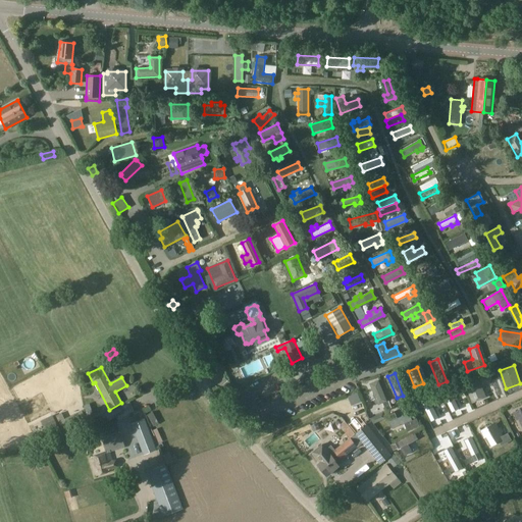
[(472,403),(485,397),(477,377),(464,383),(472,403)]
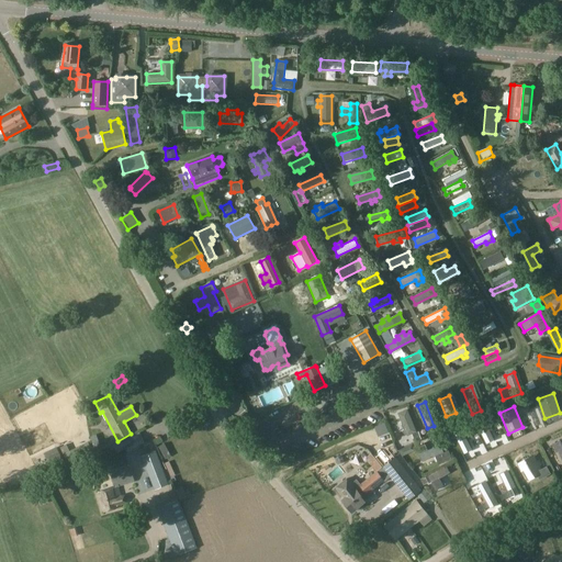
[(406,411),(397,414),(406,436),(414,433),(406,411)]
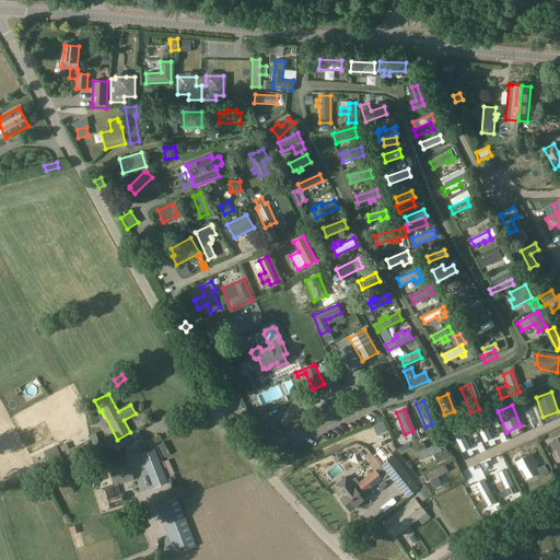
[(441,428),(457,422),(455,416),(439,421),(441,428)]
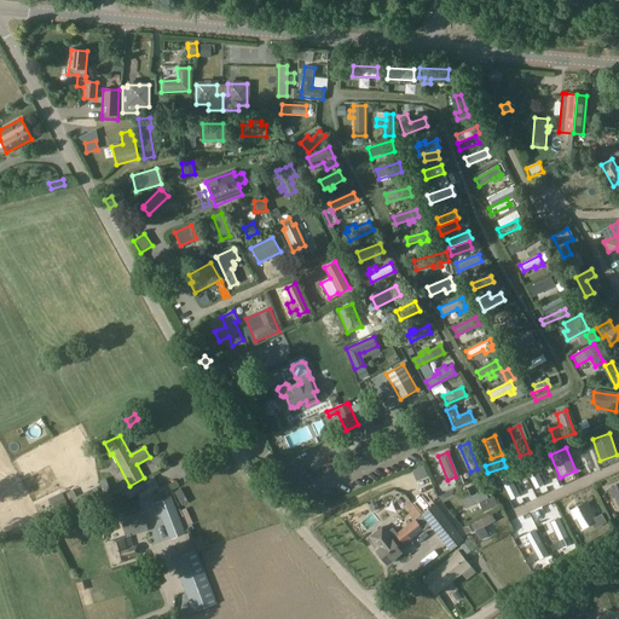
[(531,460),(522,464),(536,490),(544,485),(531,460)]
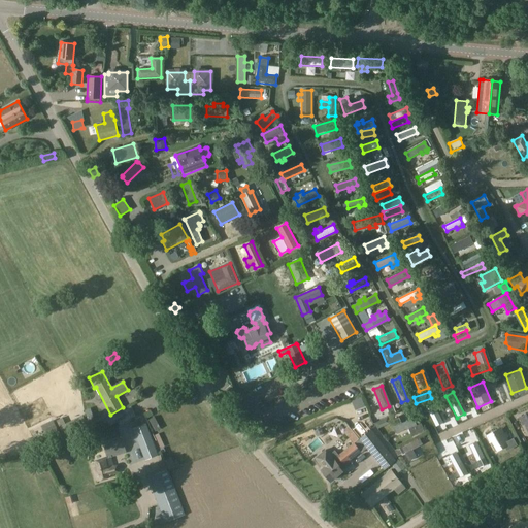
[(432,401),(425,404),(436,427),(442,423),(432,401)]
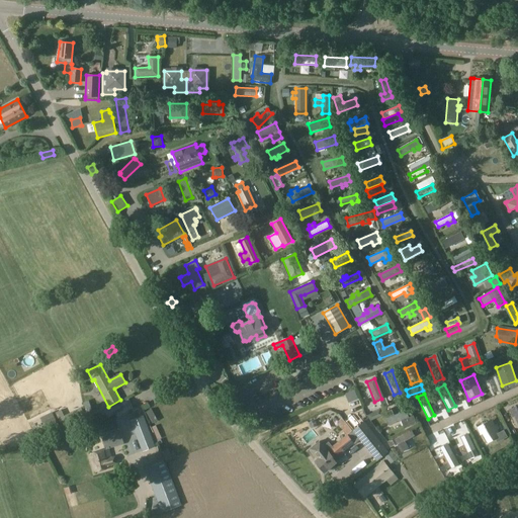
[(456,401),(461,412),(468,409),(462,398),(456,401)]
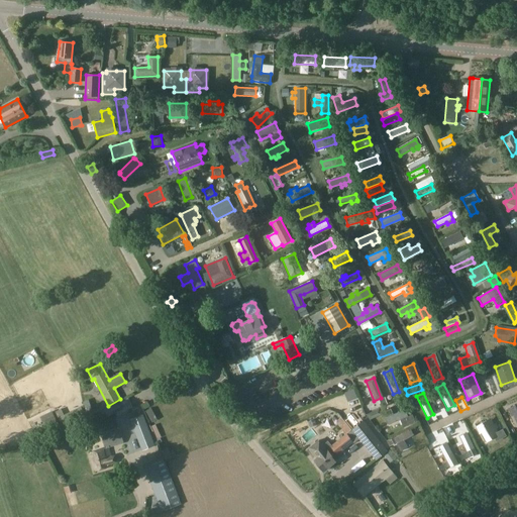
[(344,399),(345,408),(353,406),(351,398),(344,399)]
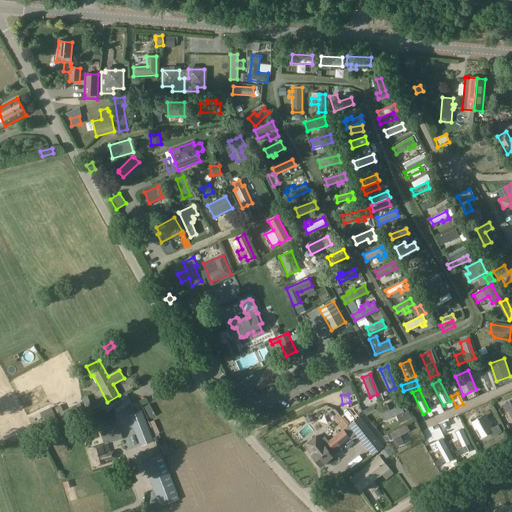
[(117,399),(103,406),(107,413),(114,409),(120,406),(117,399)]
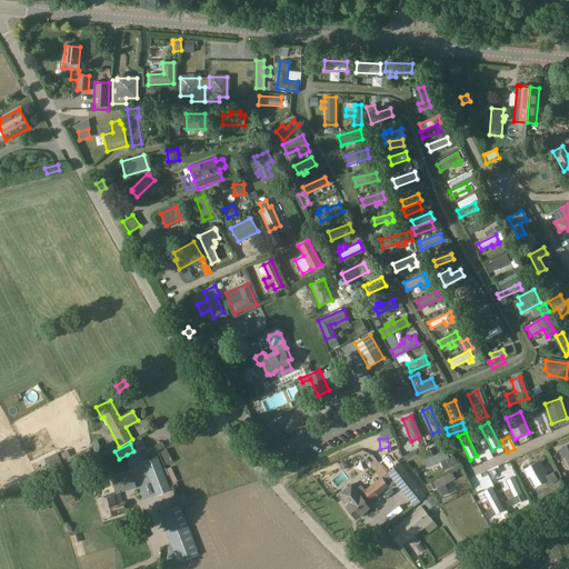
[(568,446),(559,450),(562,458),(565,457),(568,465),(568,446)]
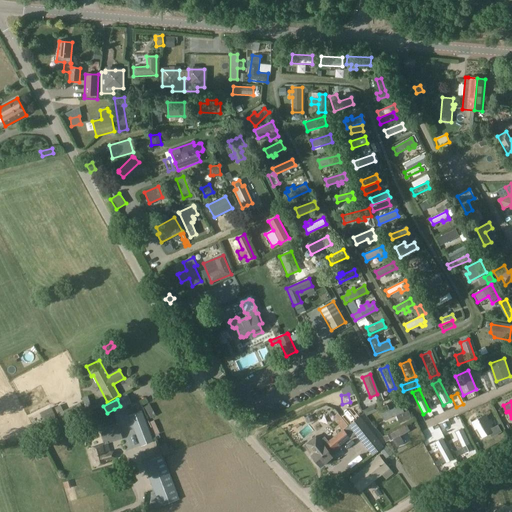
[(60,405),(55,408),(60,420),(63,418),(82,409),(85,408),(82,402),(79,403),(63,411),(60,405)]
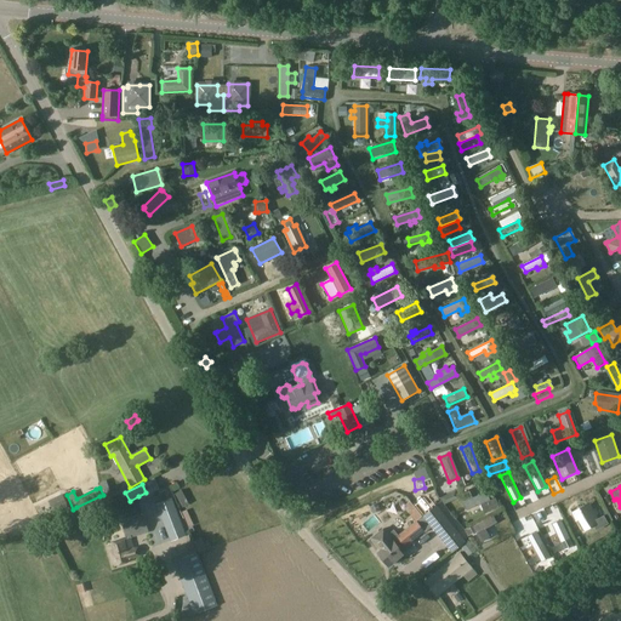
[(181,490),(175,494),(180,502),(182,508),(189,505),(182,490),(181,490)]
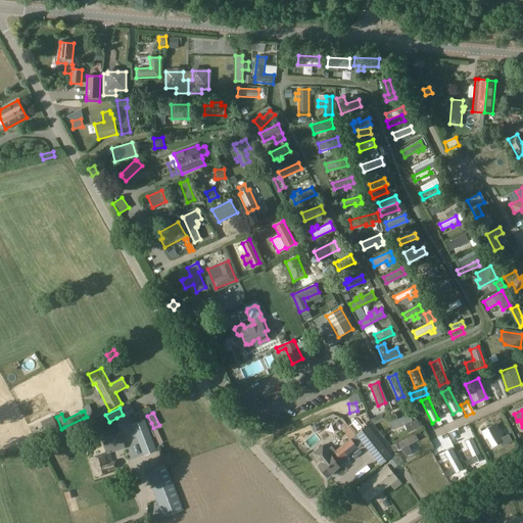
[(394,413),(387,416),(390,423),(389,423),(392,429),(405,425),(408,432),(420,427),(417,420),(413,422),(410,415),(397,420),(394,413)]
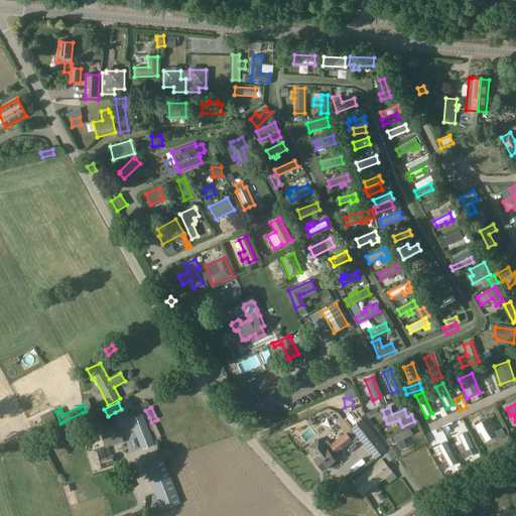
[(46,430),(58,425),(51,410),(39,416),(46,430)]
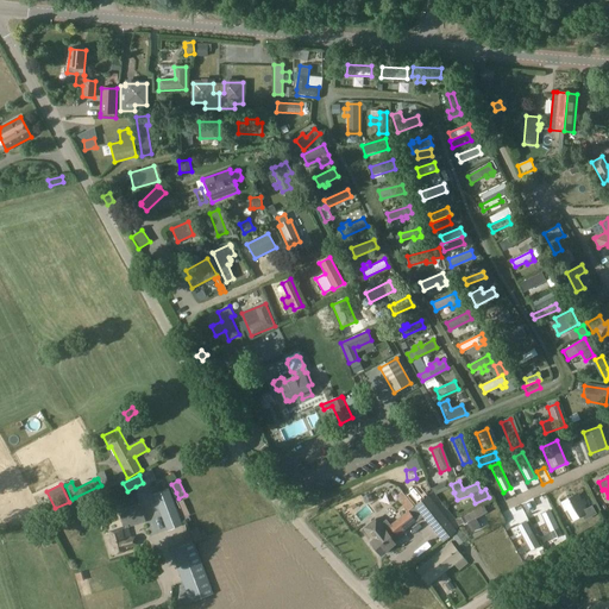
[(168,489),(154,495),(167,532),(182,526),(168,489)]
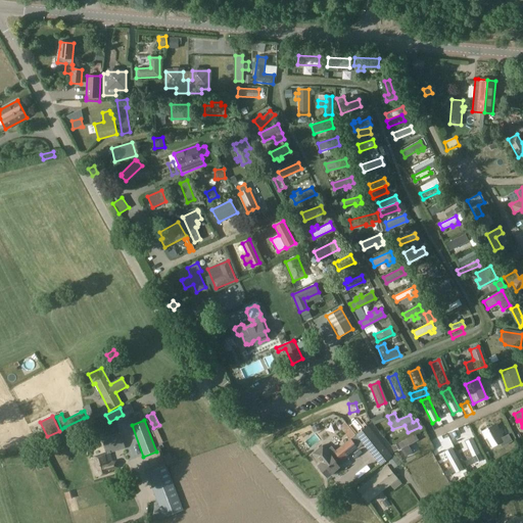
[(317,424),(311,427),(314,433),(320,430),(317,424)]
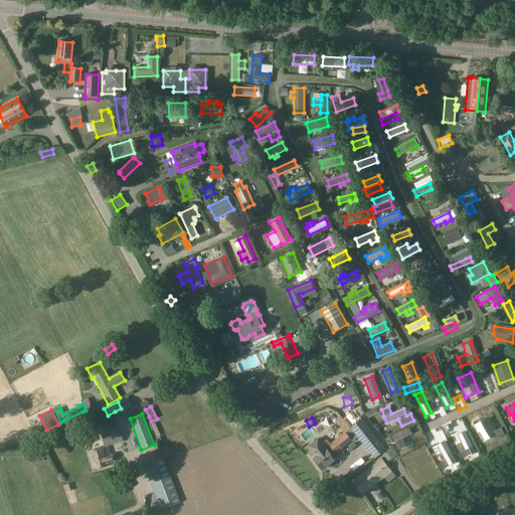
[(37,418),(30,420),(33,436),(41,434),(37,418)]
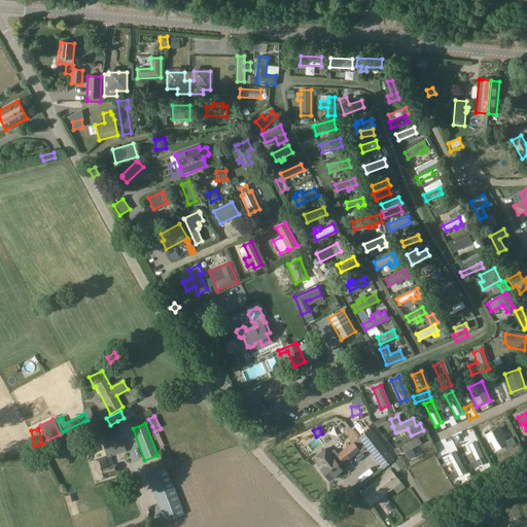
[(358,438),(365,448),(383,469),(389,463),(395,459),(371,428),(370,429),(359,437),(358,438)]
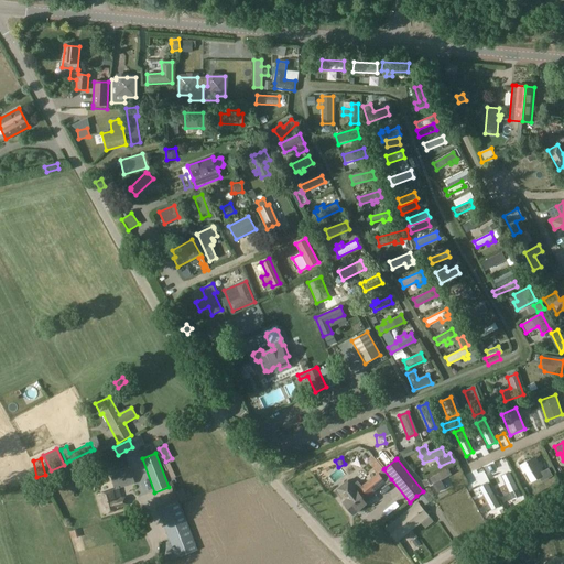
[(538,464),(537,461),(532,464),(530,461),(519,466),(523,474),(524,473),(530,483),(539,477),(541,481),(552,476),(548,469),(542,472),(541,468),(542,467),(540,463),(538,464)]
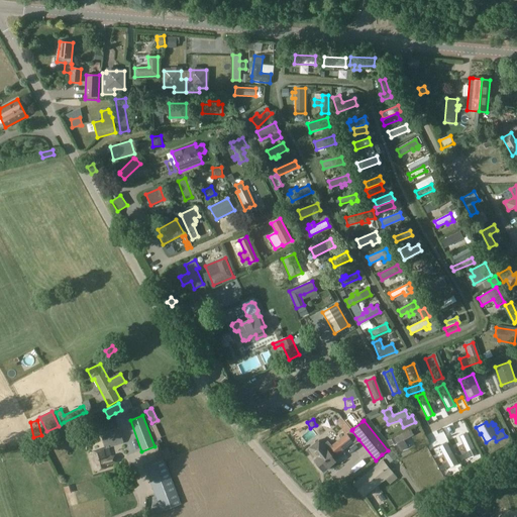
[(401,450),(408,446),(404,439),(413,434),(410,428),(394,437),(401,450)]
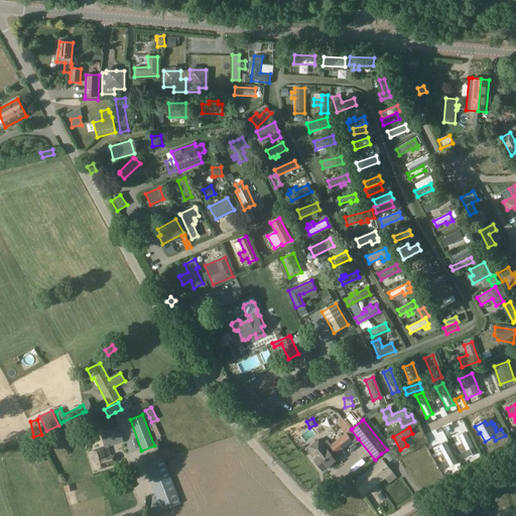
[(105,447),(89,452),(95,471),(107,467),(106,466),(116,463),(113,455),(111,456),(108,446),(123,442),(119,429),(101,434),(105,447)]
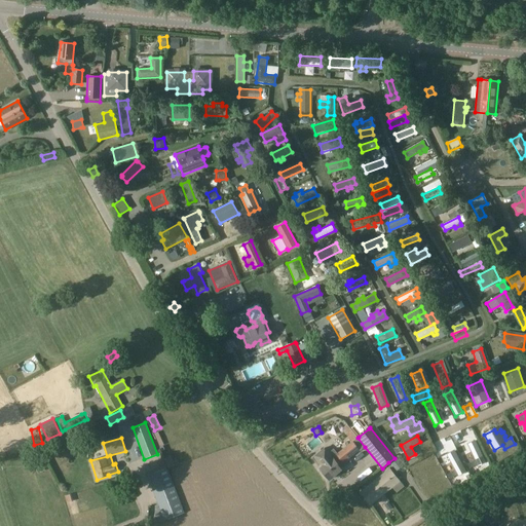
[(358,438),(352,442),(359,450),(360,451),(365,447),(358,438)]
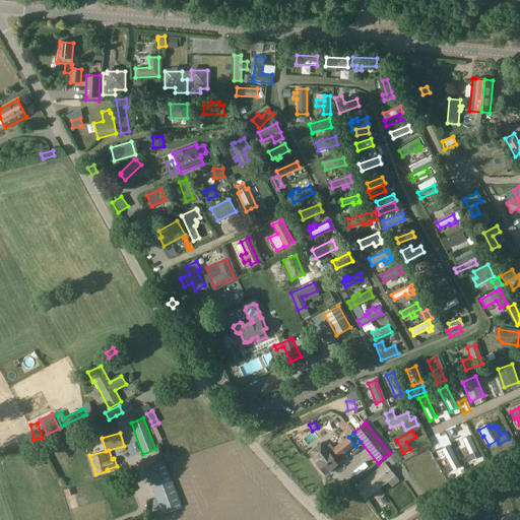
[(348,436),(340,442),(347,451),(354,445),(348,437),(348,436)]
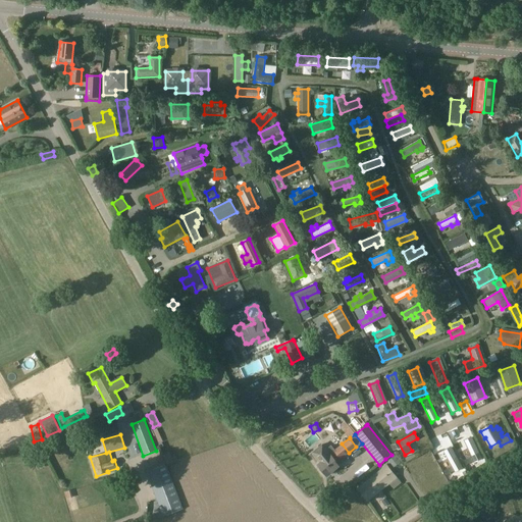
[(471,437),(464,440),(474,462),(474,463),(481,459),(471,437)]
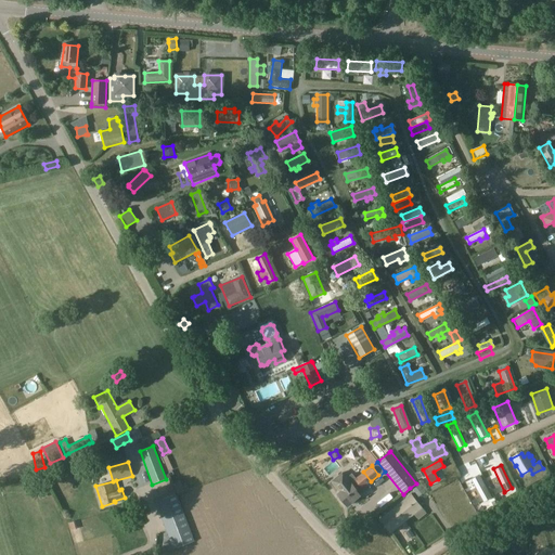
[(341,473),(332,481),(340,491),(337,494),(347,506),(365,491),(370,488),(368,483),(371,481),(363,472),(355,478),(351,475),(347,478),(341,473)]
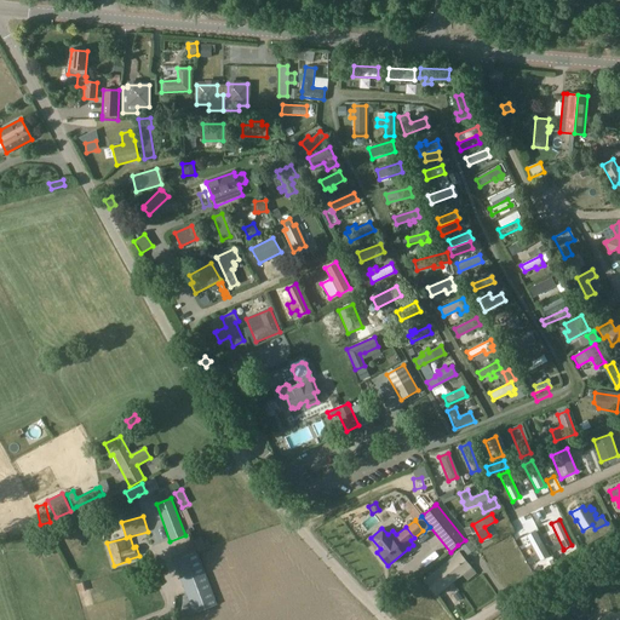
[(534,533),(527,537),(539,561),(547,556),(534,533)]
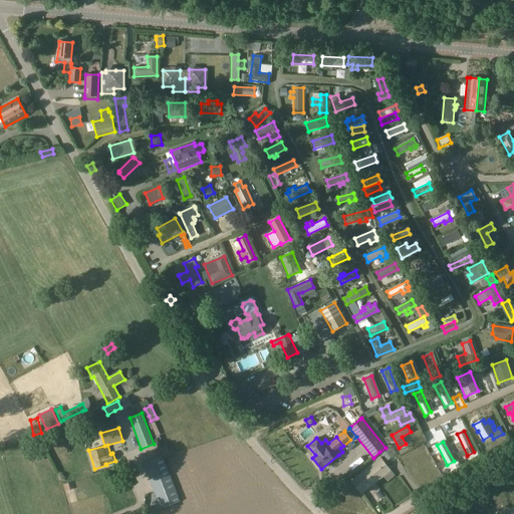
[(387,461),(394,455),(388,448),(380,453),(387,461)]
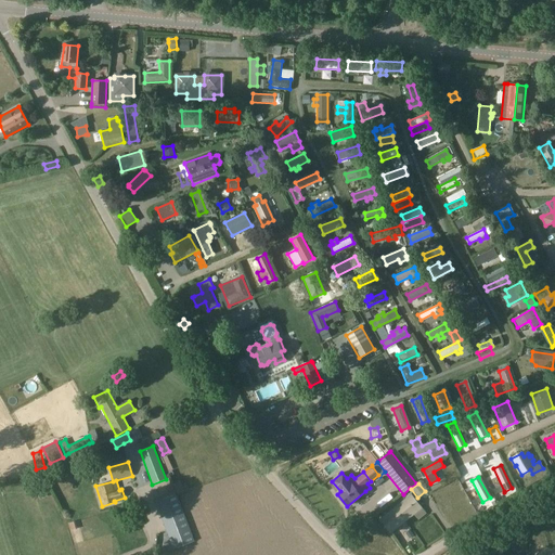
[(437,495),(443,506),(460,498),(453,487),(437,495)]
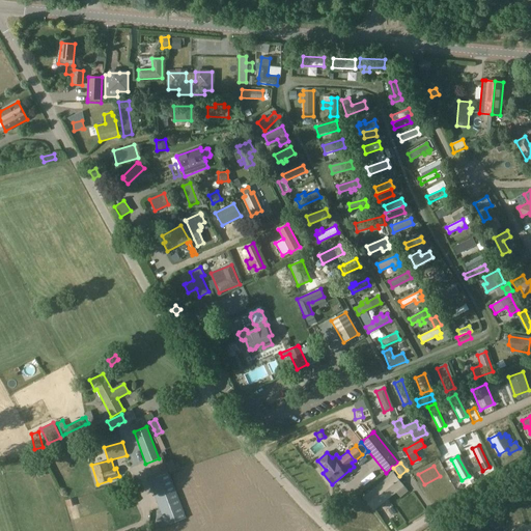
[(168,473),(148,480),(166,525),(186,518),(168,473)]
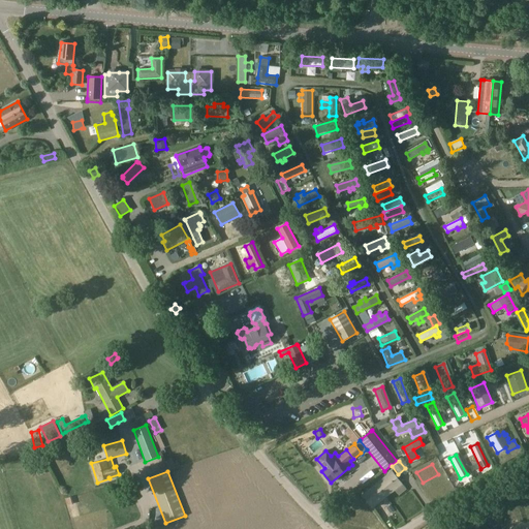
[(387,496),(402,485),(392,471),(376,484),(387,496)]
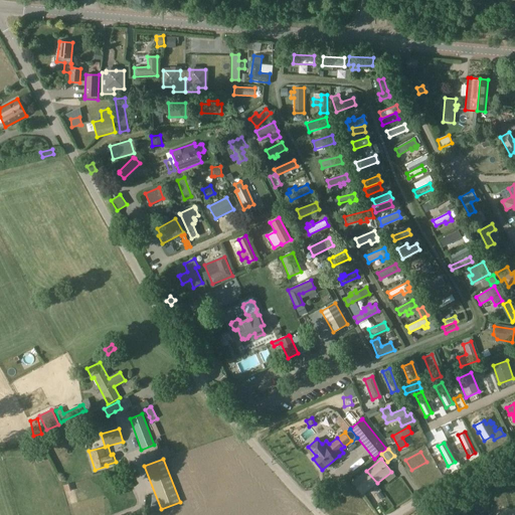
[(377,483),(366,471),(352,482),(362,495),(377,483)]
